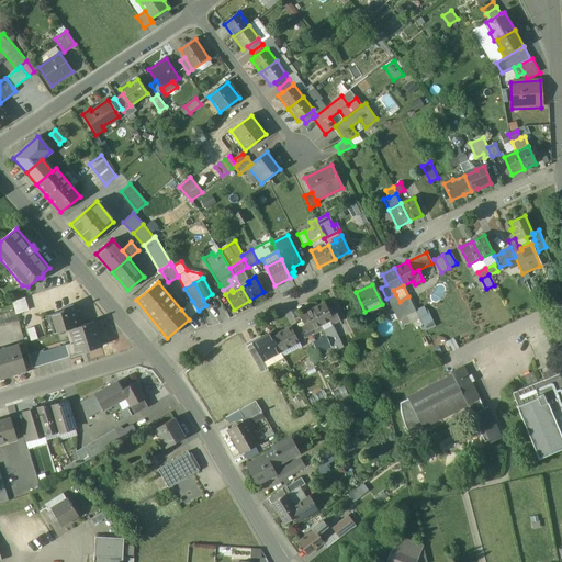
[(400,302),(393,304),(401,319),(416,312),(408,296),(400,302)]
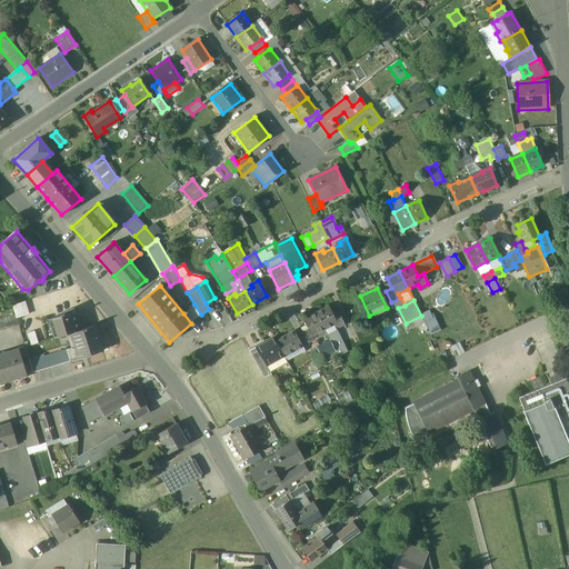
[(25,301),(12,306),(15,313),(16,318),(29,313),(25,301)]
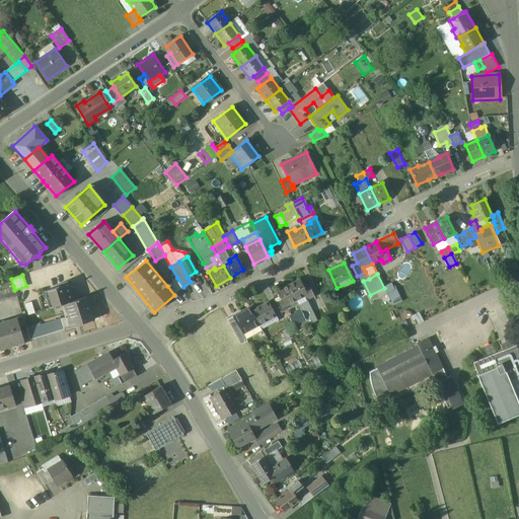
[(177,278),(167,286),(174,295),(183,288),(183,287),(177,278)]
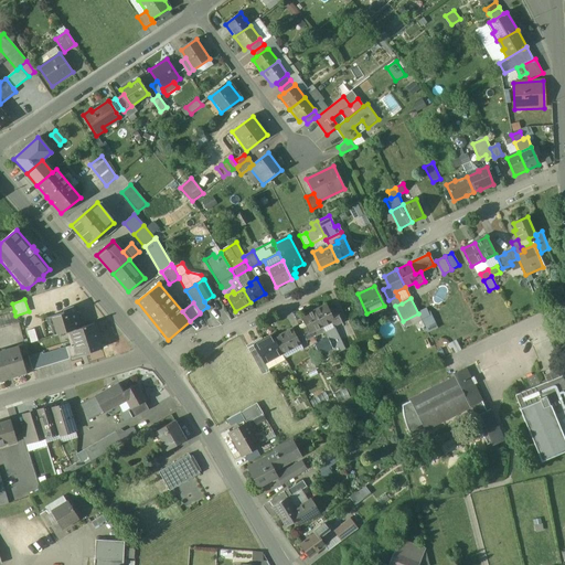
[(326,304),(313,310),(321,328),(331,322),(333,327),(342,323),(337,312),(331,315),(326,304)]
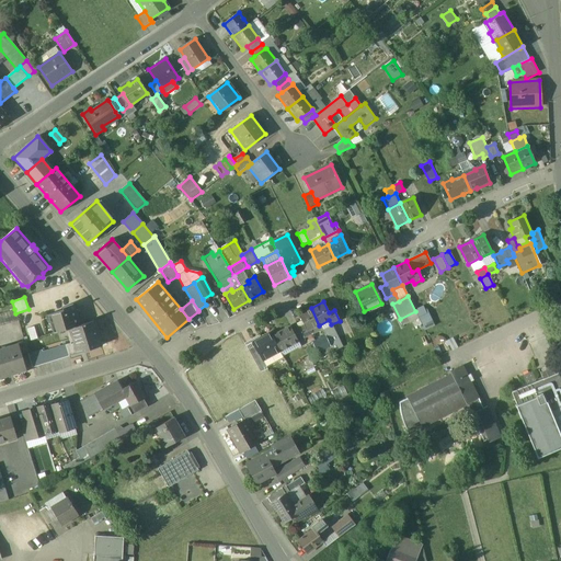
[(73,305),(63,308),(63,310),(47,316),(53,333),(69,328),(79,324),(73,305)]
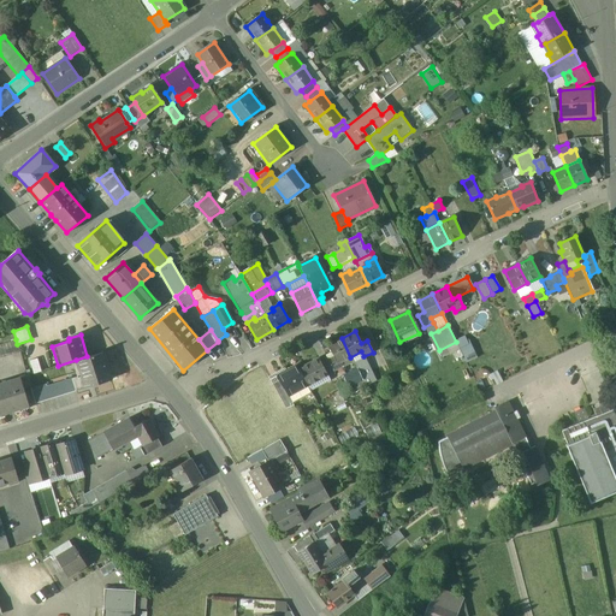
[(465,337),(456,342),(467,362),(478,357),(471,343),(469,344),(465,337)]
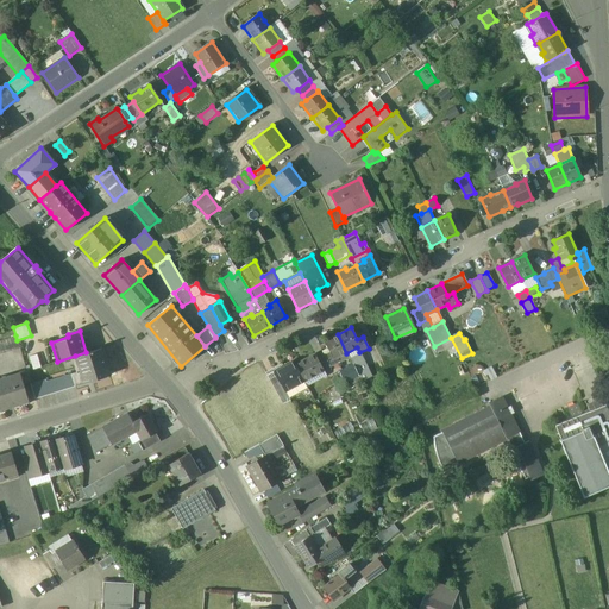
[(338,334),(324,341),(330,352),(324,356),(330,368),(339,363),(337,358),(346,353),(338,334)]
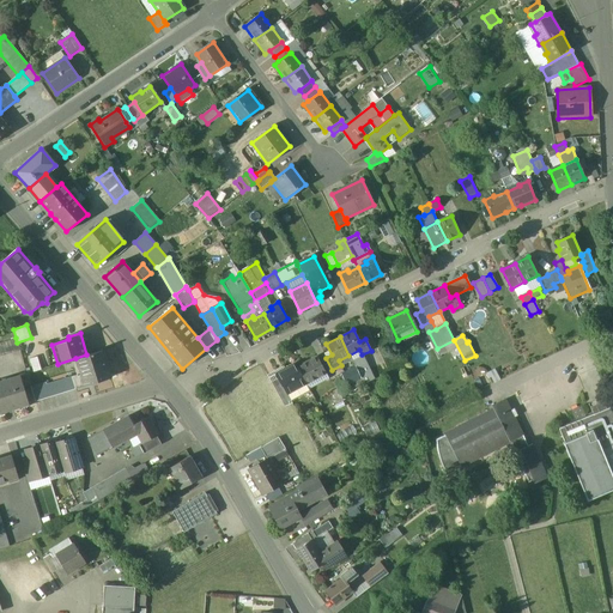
[(16,338),(10,340),(13,352),(19,350),(17,343),(16,338)]
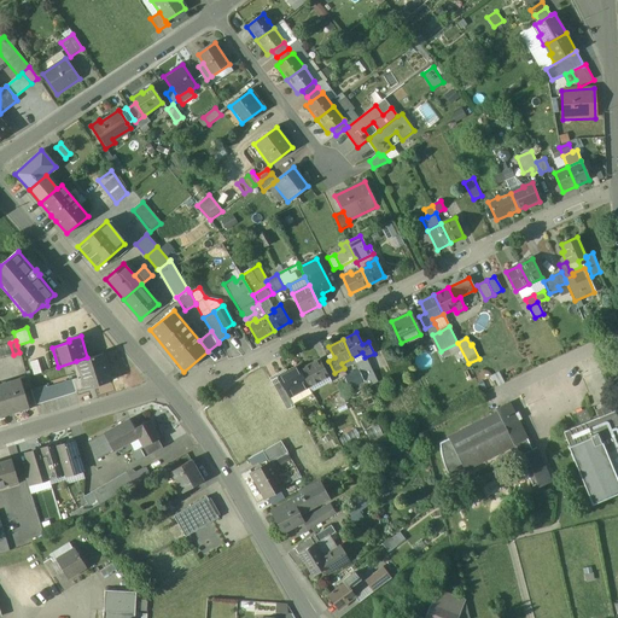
[(10,343),(4,345),(7,356),(13,355),(10,343)]
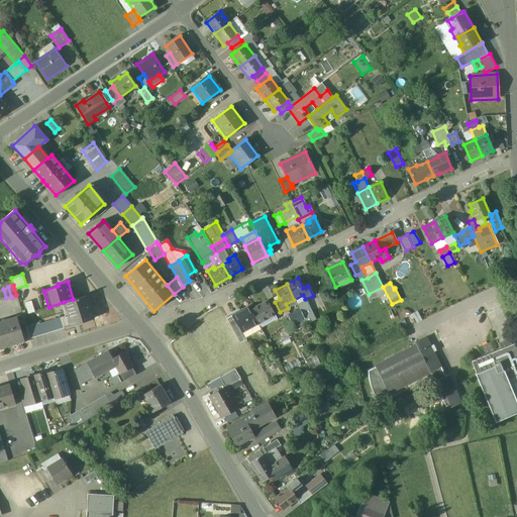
[(94,318),(87,295),(73,299),(64,302),(68,315),(59,318),(62,328),(94,318)]
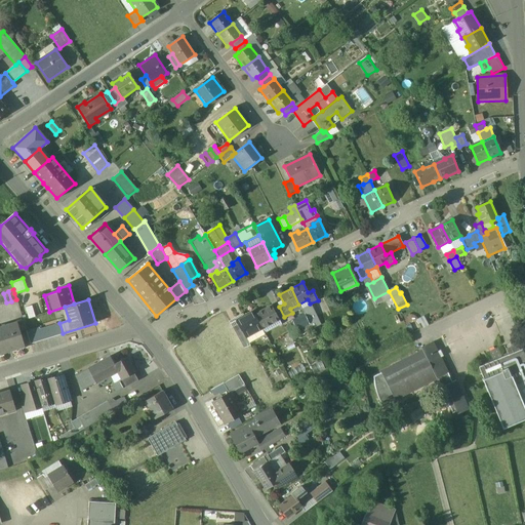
[(301,309),(305,315),(311,329),(312,330),(322,325),(318,317),(324,313),(318,300),(310,304),(301,309)]
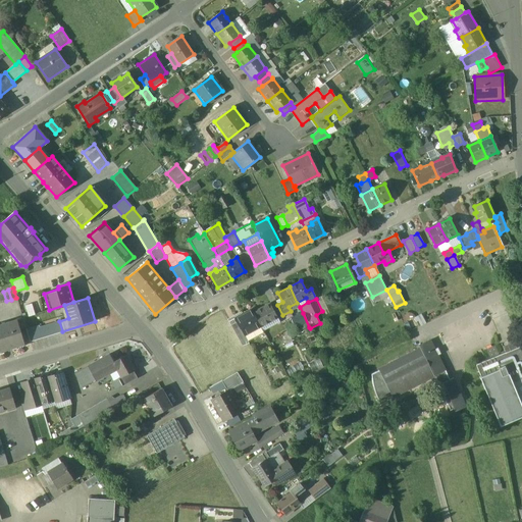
[(32,304),(25,306),(29,316),(35,314),(32,304)]
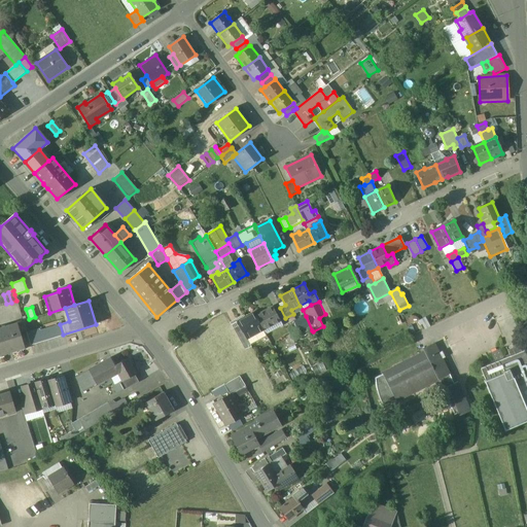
[(273,307),(255,316),(264,329),(280,320),(275,311),(273,307)]
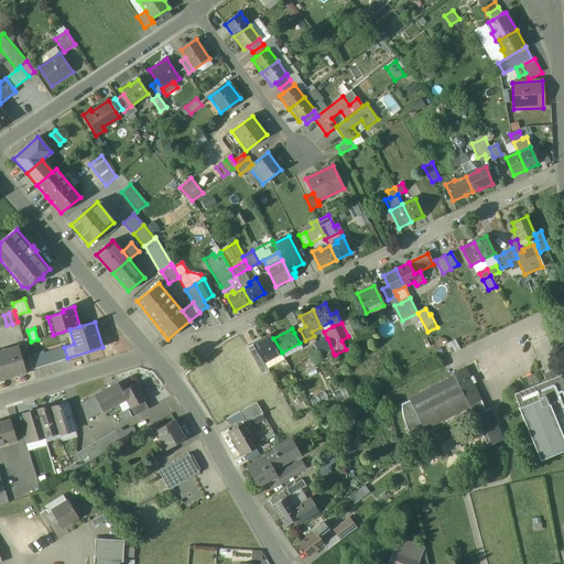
[(300,329),(294,333),(300,343),(305,340),(300,329)]
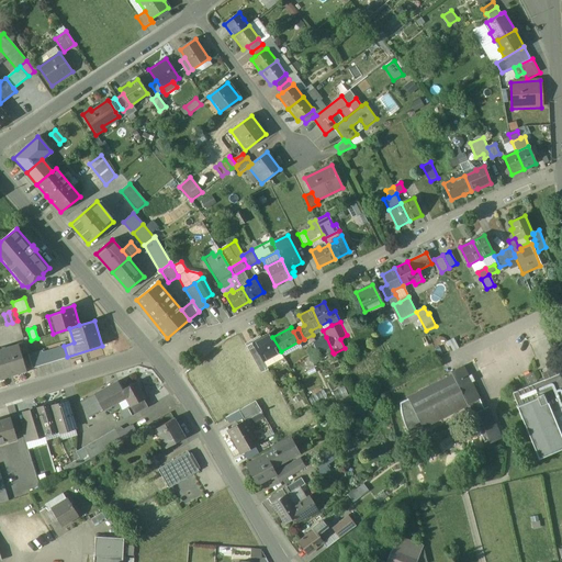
[(261,339),(254,344),(255,347),(259,355),(260,353),(265,361),(281,351),(272,337),(271,334),(261,339)]
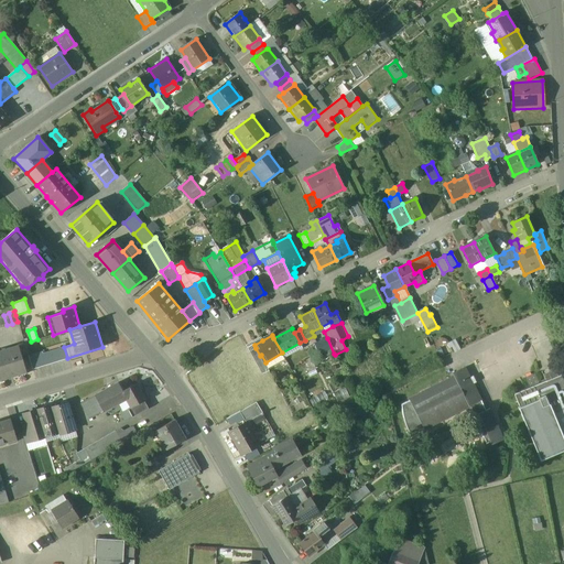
[(261,337),(246,345),(249,351),(256,348),(255,345),(262,340),(261,337)]
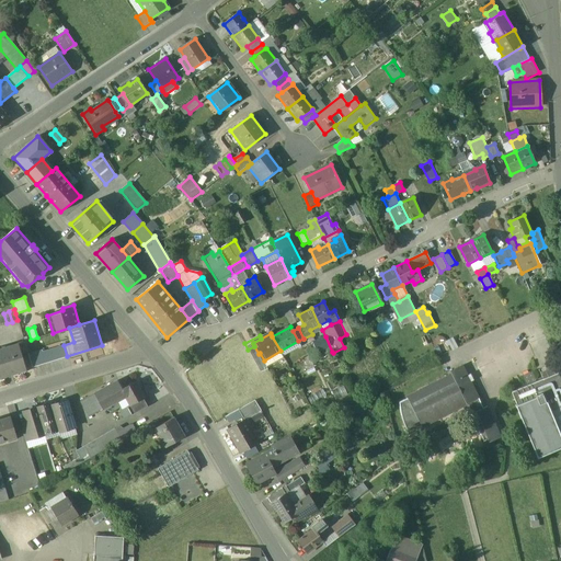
[(325,336),(312,342),(317,353),(325,348),(328,354),(332,352),(325,336)]
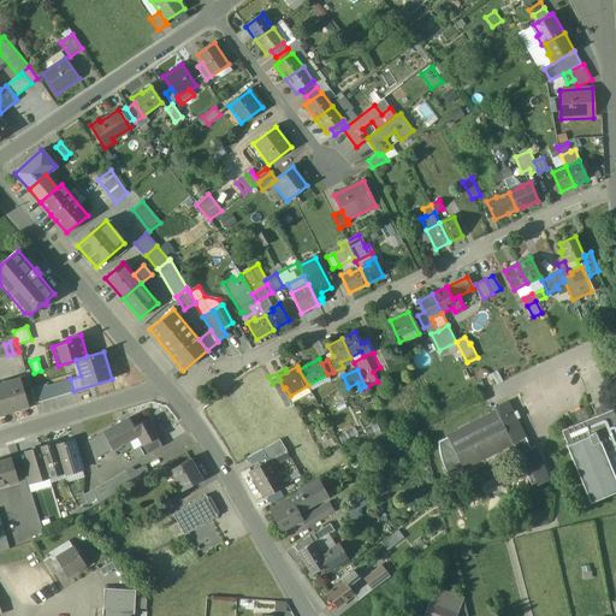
[(19,378),(0,384),(0,414),(28,406),(19,378)]
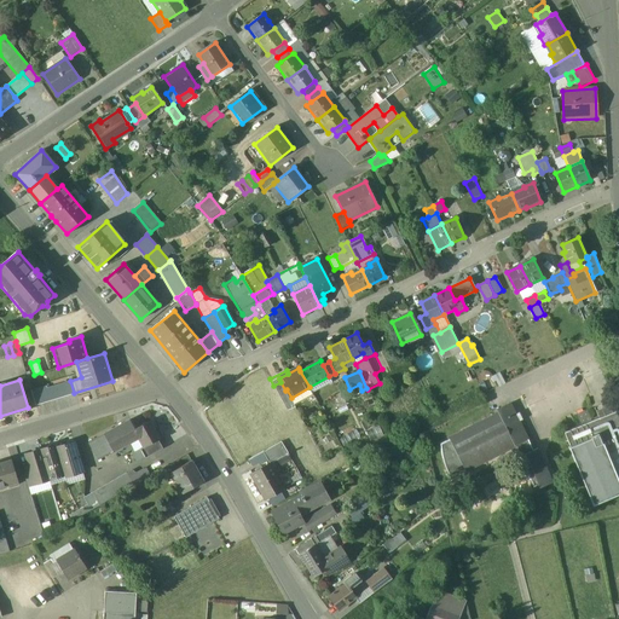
[(46,386),(32,391),(35,405),(74,393),(70,381),(47,388),(46,386)]
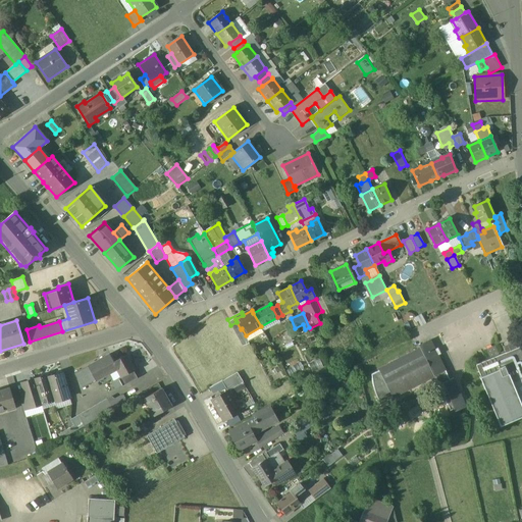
[(246,335),(242,328),(241,329),(237,322),(230,325),(243,346),(249,344),(246,335)]
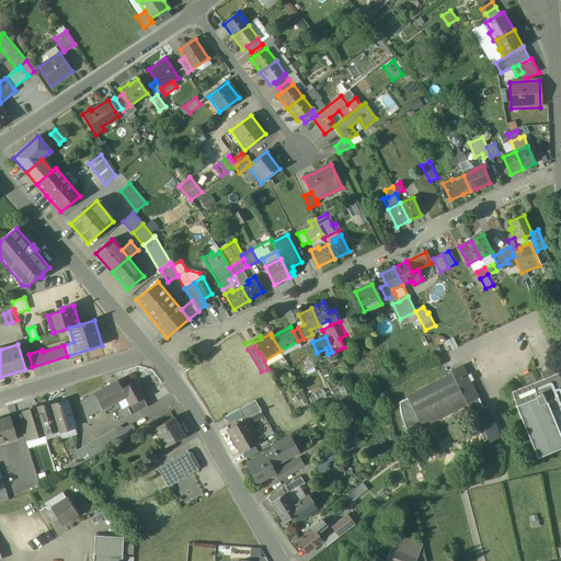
[(451,374),(467,403),(479,398),(462,366),(450,371),(451,374)]
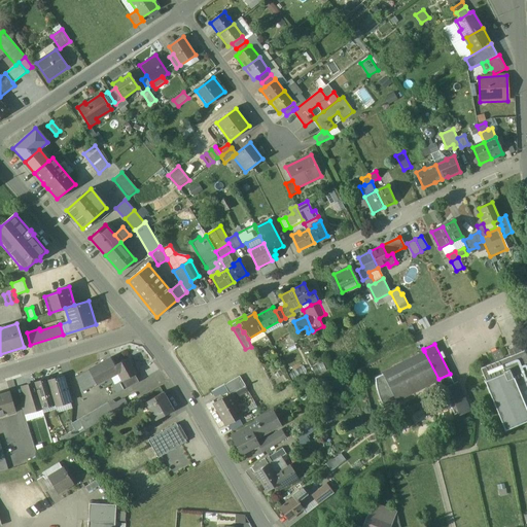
[(526,409),(526,351),(526,349),(480,369),(505,429),(526,420),(526,412),(526,410),(526,409)]
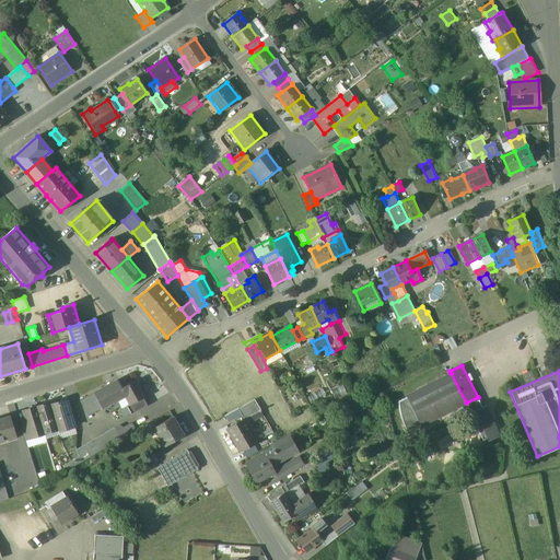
[(466,403),(451,373),(406,396),(407,398),(419,423),(421,428),(467,405),(466,403)]
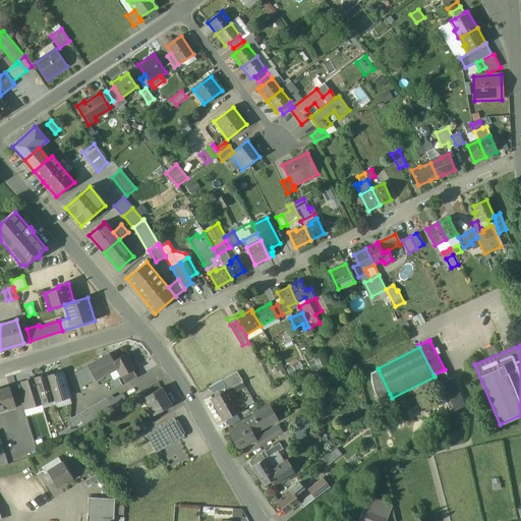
[(135,368),(127,353),(113,360),(109,353),(88,365),(96,381),(117,368),(120,377),(121,377),(133,369),(135,368)]
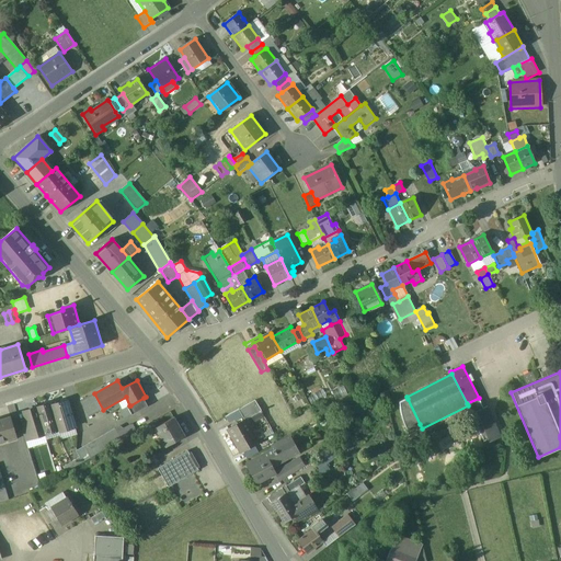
[(94,393),(80,401),(90,418),(103,410),(94,393)]
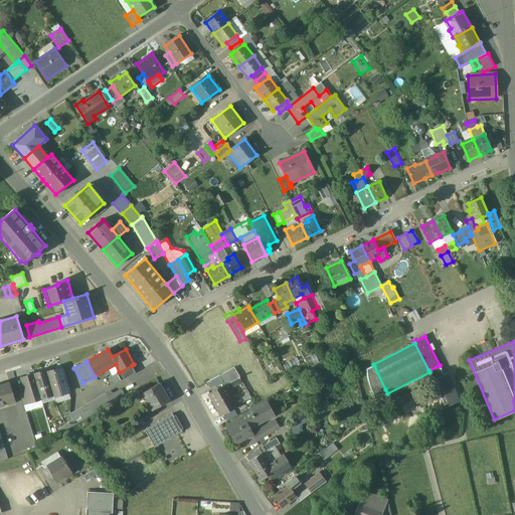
[(132,365),(120,372),(119,372),(117,373),(121,381),(136,373),(132,365)]
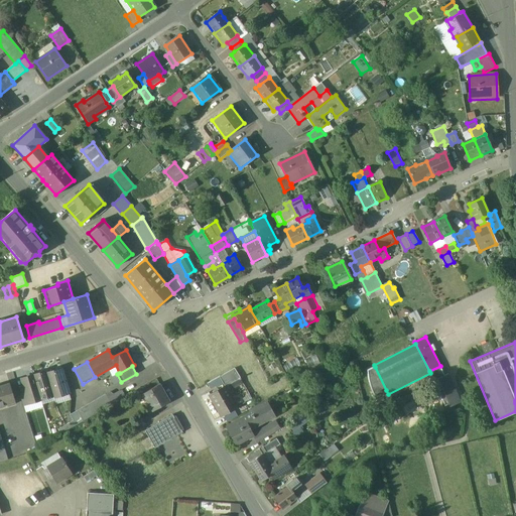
[(440,366),(429,371),(430,373),(445,406),(448,404),(449,407),(461,402),(448,374),(444,375),(441,368),(440,366)]
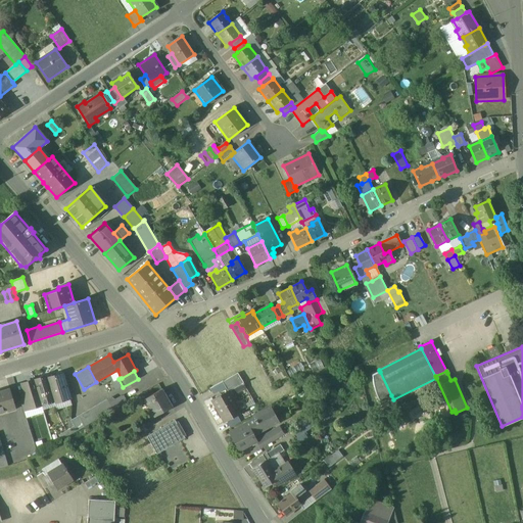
[(380,372),(372,375),(373,383),(375,389),(377,396),(379,401),(391,395),(380,372)]
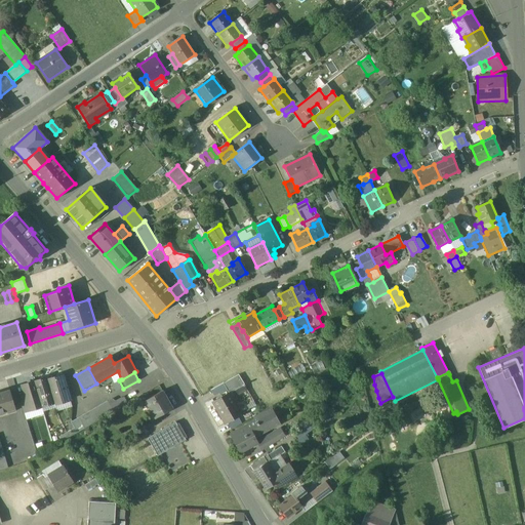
[(63,375),(48,380),(54,400),(55,404),(70,399),(63,375)]
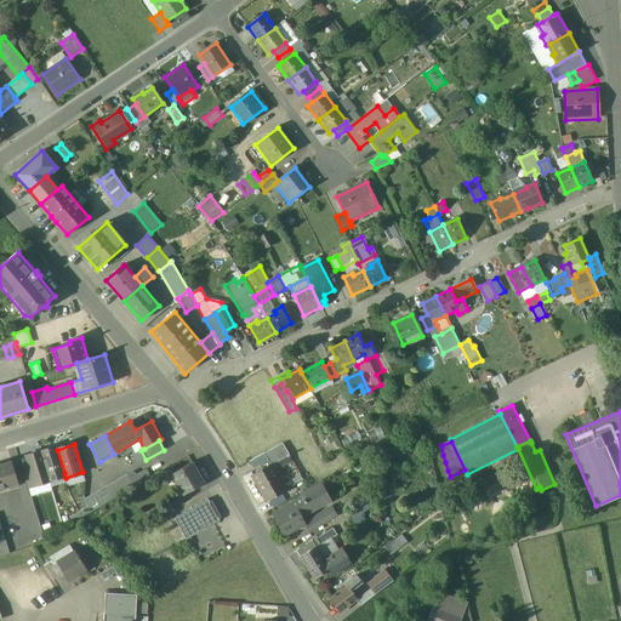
[(278,445),(265,454),(271,465),(289,455),(286,450),(283,453),(278,445)]
